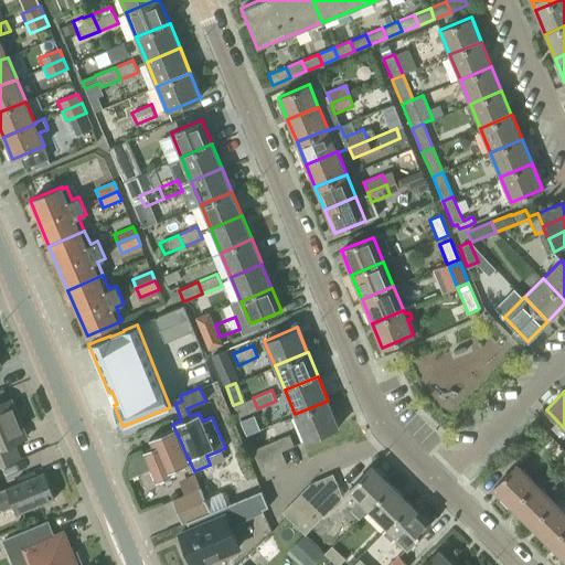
[(233,405),(238,417),(257,408),(253,397),(242,402),(233,405)]
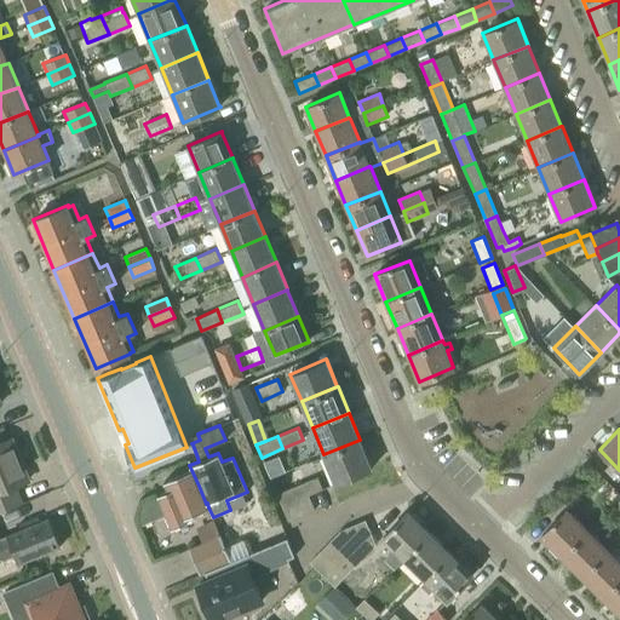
[(28,480),(23,468),(10,438),(0,442),(0,510),(23,501),(16,486),(28,480)]
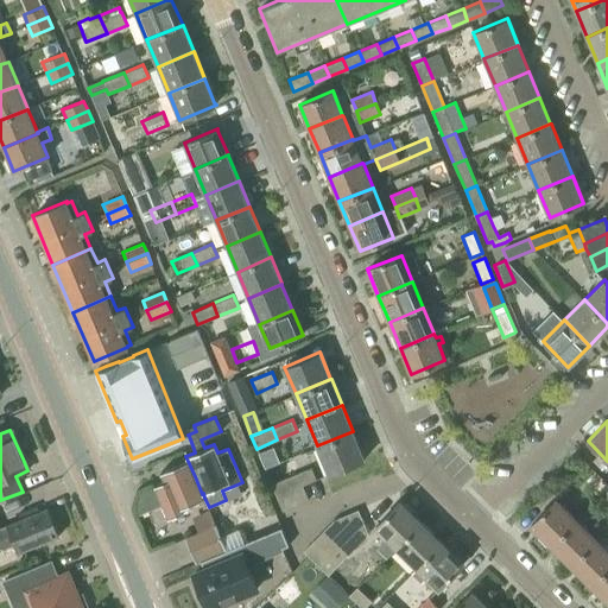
[(365,458),(353,431),(317,445),(329,474),(365,458)]
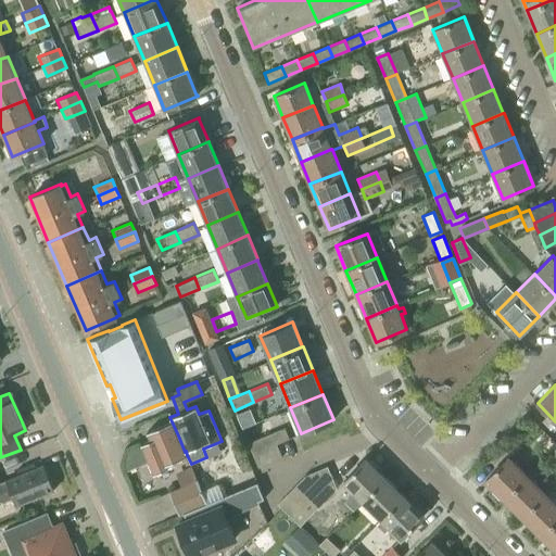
[(127,449),(124,464),(126,470),(149,460),(154,474),(172,466),(171,463),(187,455),(186,451),(185,452),(178,436),(172,421),(147,431),(150,439),(141,443),(127,449)]
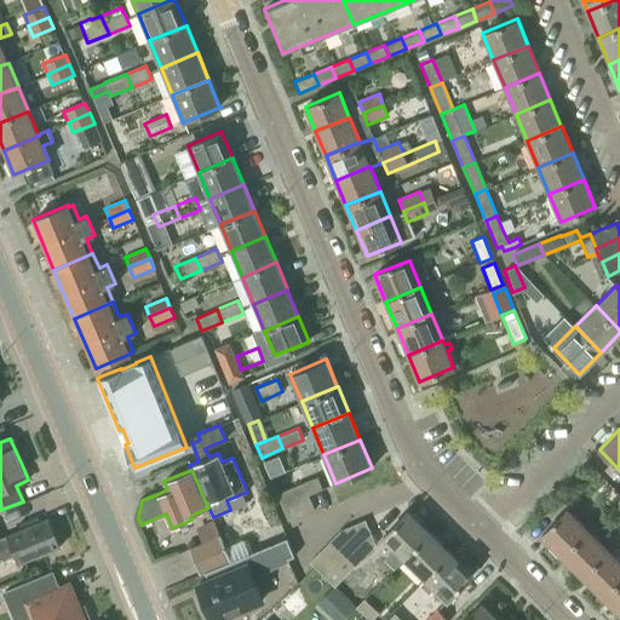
[(323,488),(317,476),(290,488),(302,516),(315,510),(309,494),(323,488)]
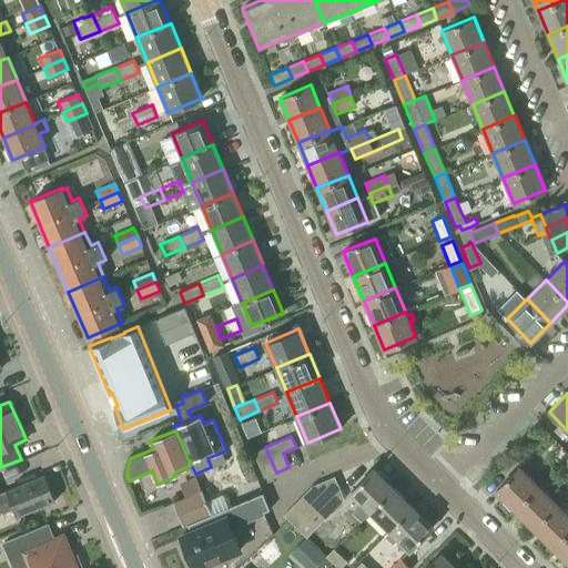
[(567,452),(556,439),(547,448),(563,463),(567,457),(567,452)]
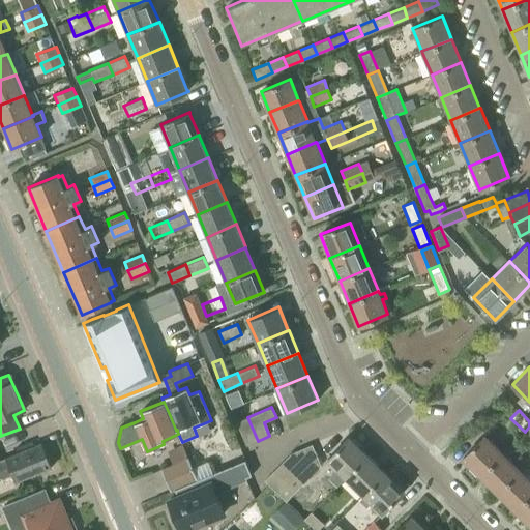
[(246,445),(258,441),(247,417),(236,421),(240,433),(246,445)]
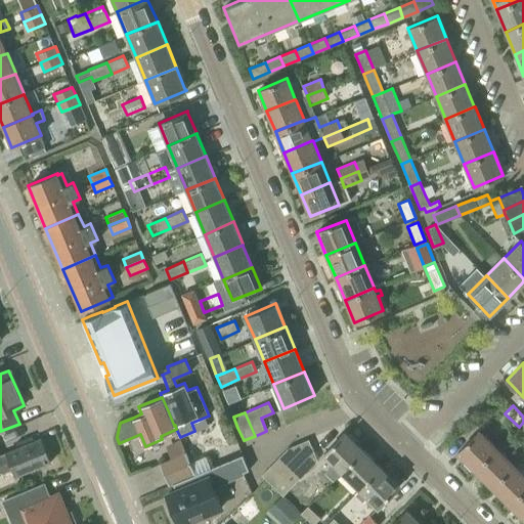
[(342,472),(363,449),(345,431),(322,453),(334,465),(329,469),(337,477),(342,472)]
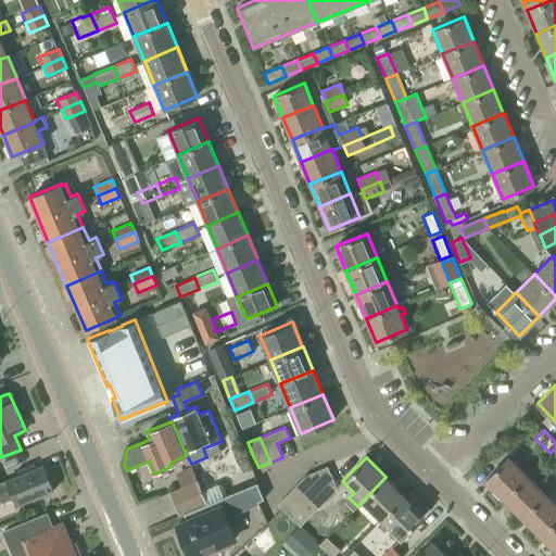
[(528,476),(528,475),(509,457),(485,480),(504,498),(528,476)]
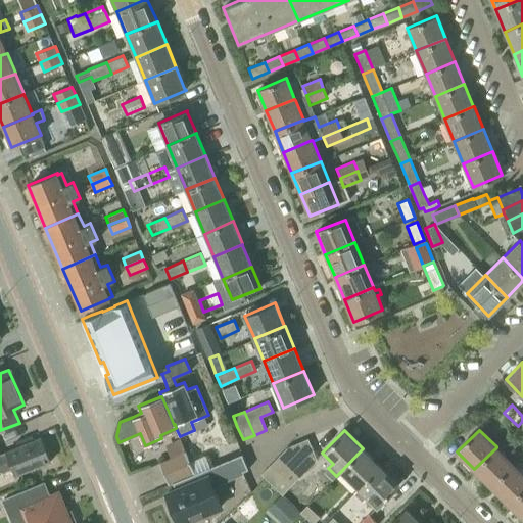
[(50,461),(44,445),(41,437),(6,450),(10,461),(16,474),(50,461)]
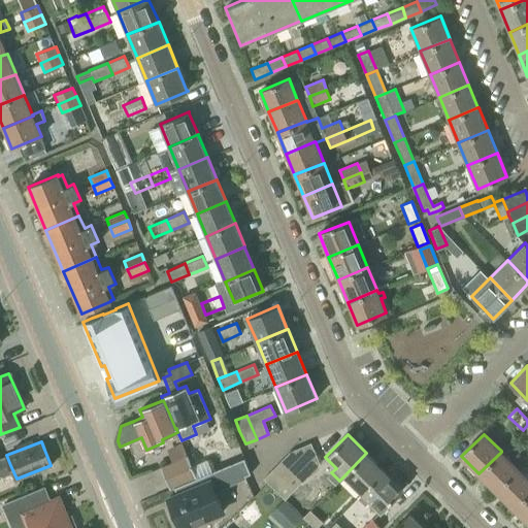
[(311,472),(320,463),(311,442),(290,451),(289,452),(311,472)]
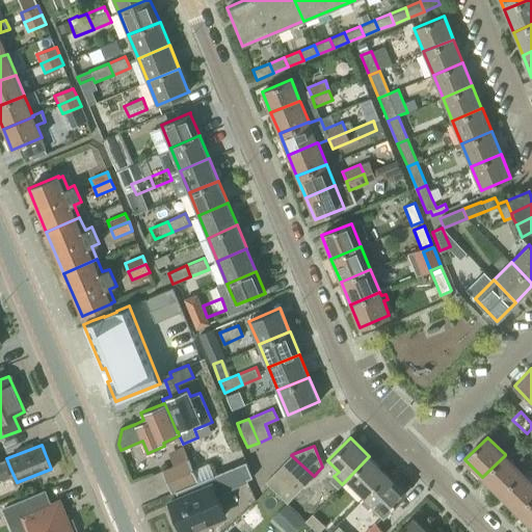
[(310,484),(308,482),(314,476),(291,455),(283,464),(307,487),(310,484)]
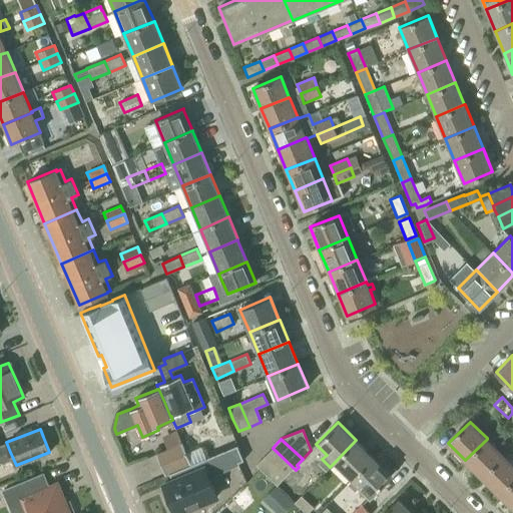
[(504,455),(495,447),(487,439),(465,460),(482,477),(504,455)]
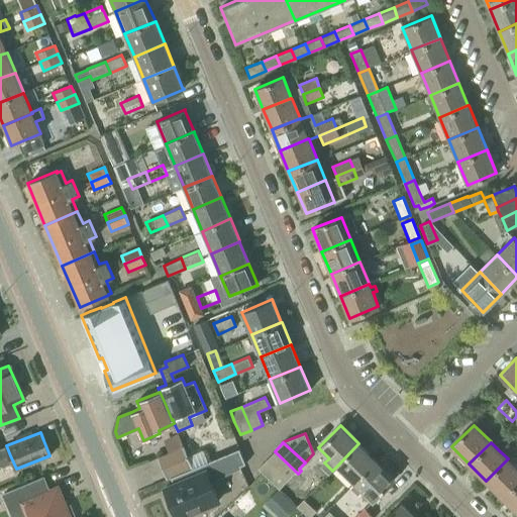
[(377,461),(358,443),(337,466),(355,484),(377,461)]
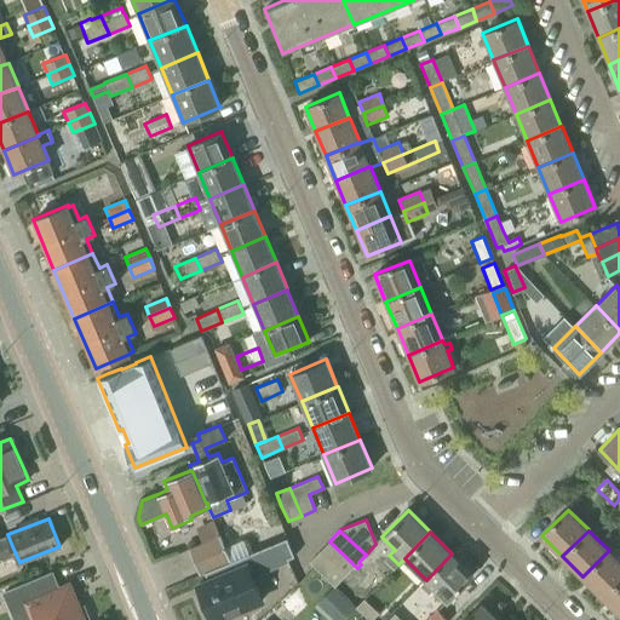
[(7,534),(0,538),(0,537),(0,551),(12,546),(7,534)]
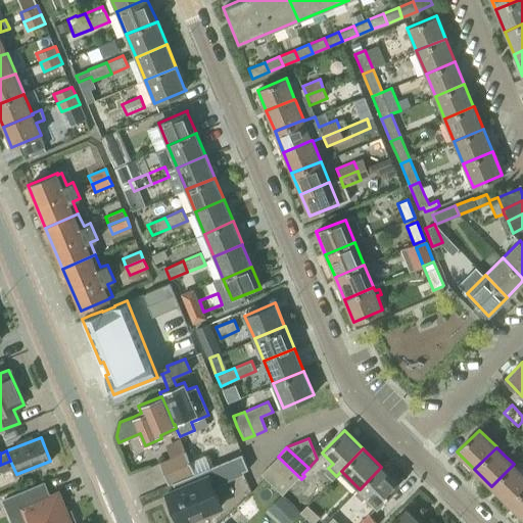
[(169,484),(195,473),(186,452),(159,462),(169,484)]
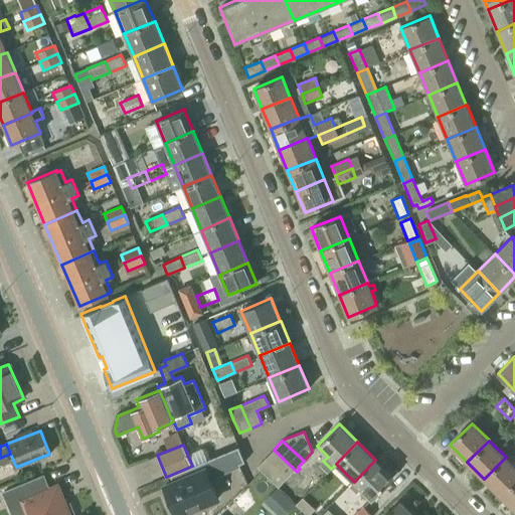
[(292,473),(294,474),(297,472),(274,450),(266,458),(286,479),(292,473)]
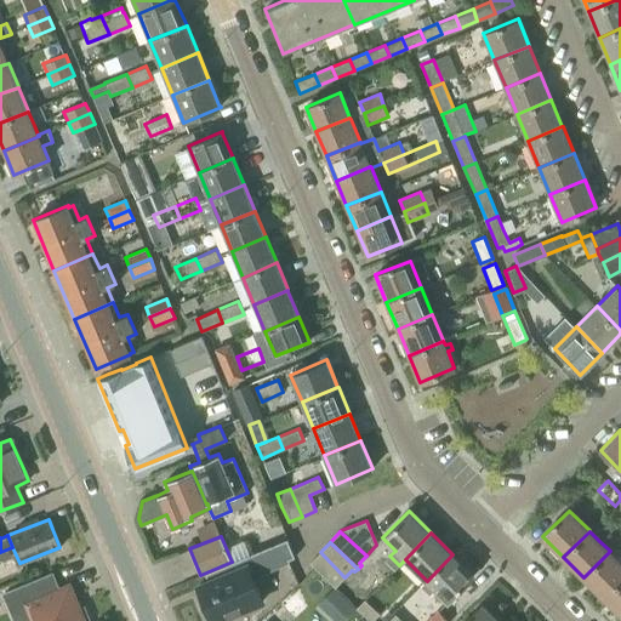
[(620,580),(620,562),(610,551),(584,577),(604,598),(620,580)]
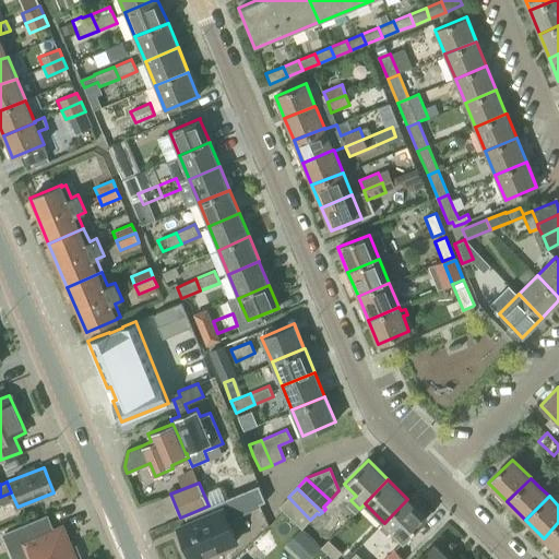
[(190,522),(178,527),(182,537),(179,538),(185,551),(188,549),(191,558),(192,558),(199,557),(199,558),(201,558),(218,552),(216,549),(236,542),(226,520),(238,514),(230,497),(187,514),(190,522)]
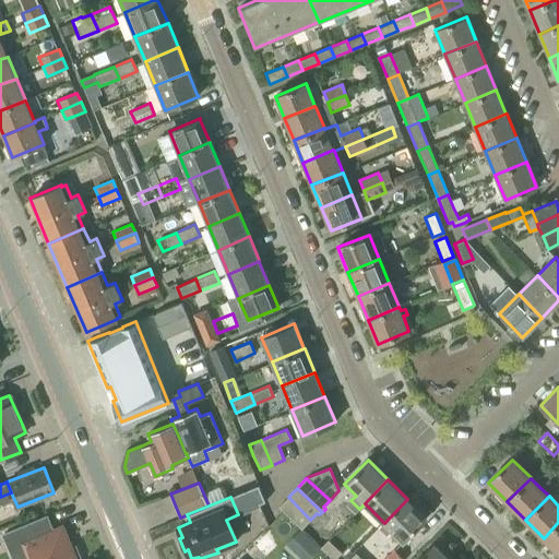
[(278,507),(301,528),(310,520),(288,497),(278,507)]
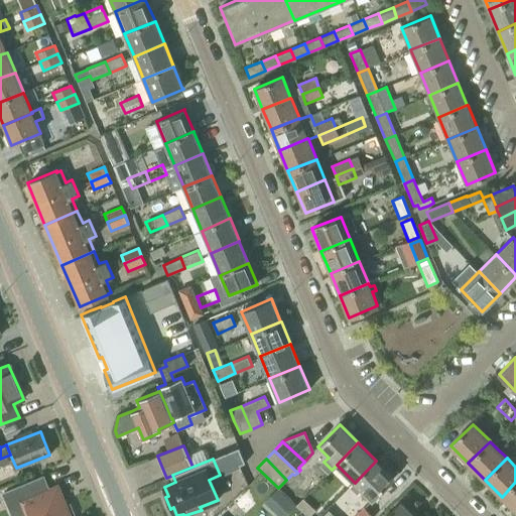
[(372,500),(393,478),(376,461),(355,483),(354,482),(349,487),(357,494),(361,489),(372,500)]
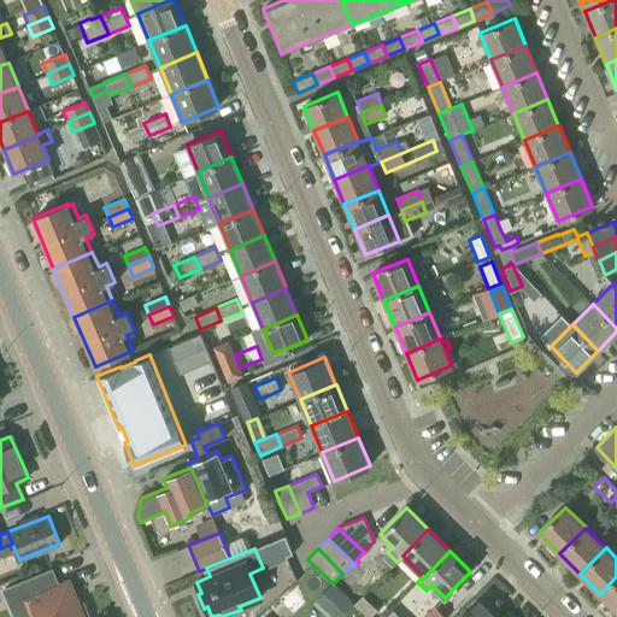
[(58,583),(52,569),(5,588),(16,616),(88,616),(89,616),(83,601),(78,600),(69,580),(58,583)]
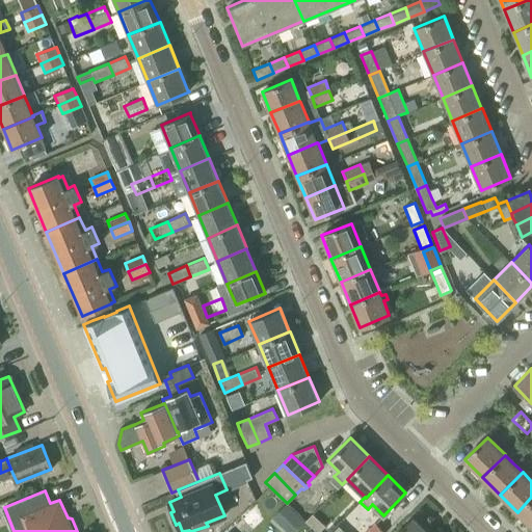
[(531,526),(531,497),(517,512),(531,526)]
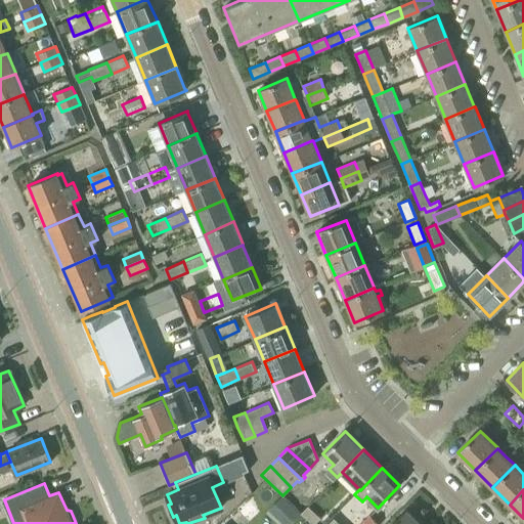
[(281,495),(268,510),(282,523),(290,523),(300,513),(281,495)]
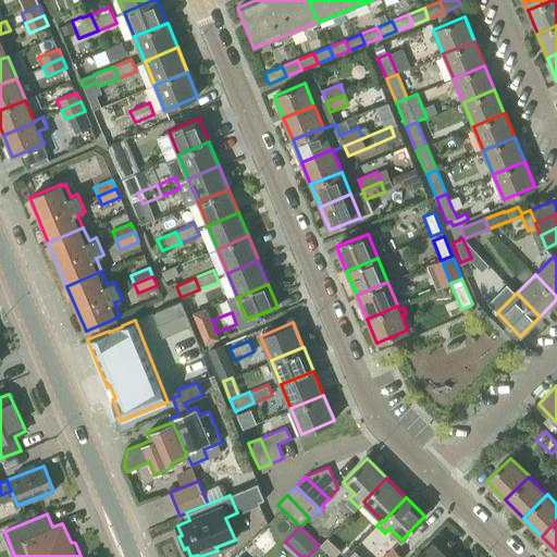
[(326,537),(320,545),(319,545),(331,556),(333,556),(341,551),(326,537)]
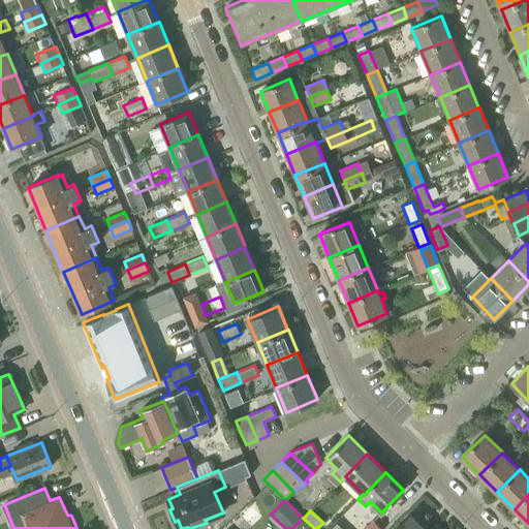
[(426,528),(410,514),(395,528),(426,528)]
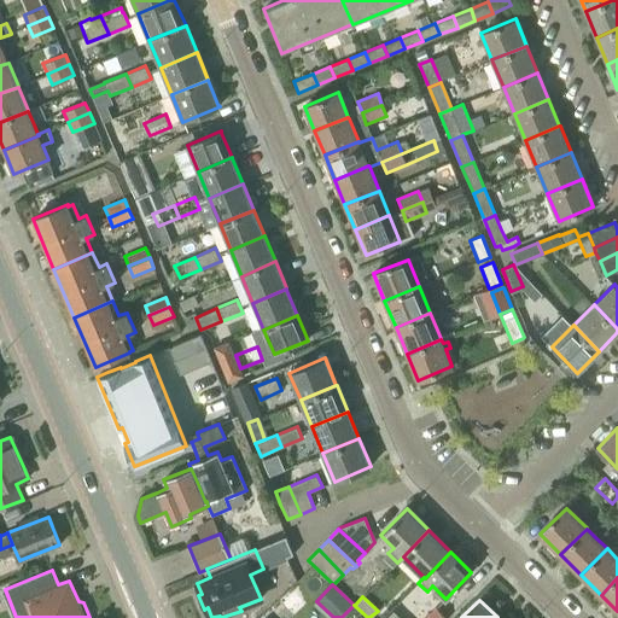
[(447,617),(448,617),(436,607),(425,617),(447,617)]
